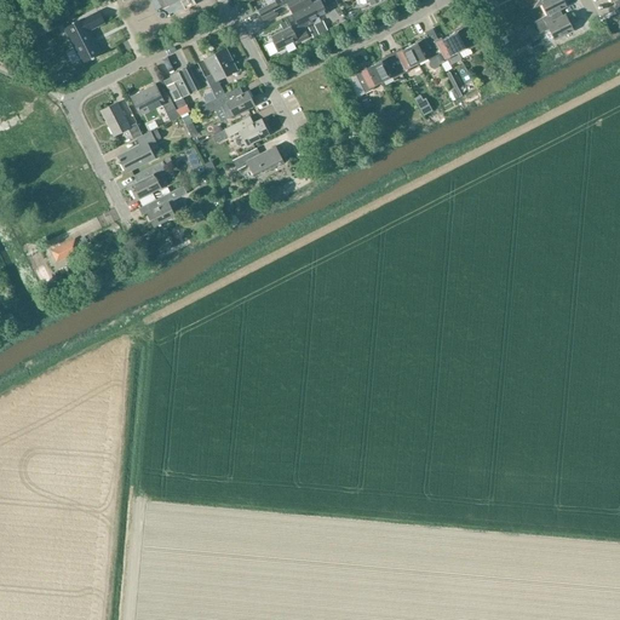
[(260,18),(274,12),(283,6),(282,3),(287,0),(273,0),(275,3),(257,11),(260,18)]
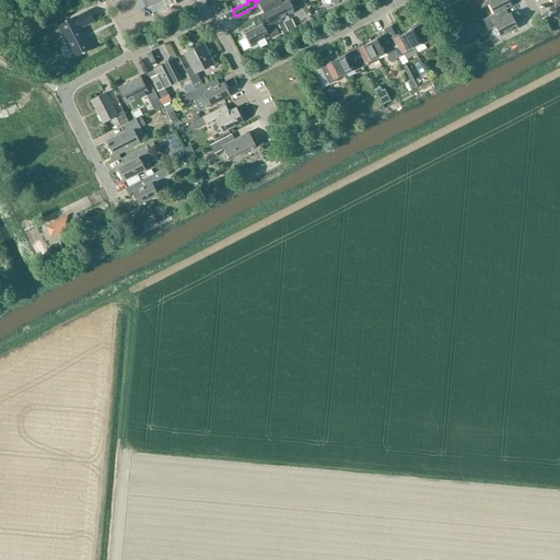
[(259,0),(255,2),(256,6),(259,4),(264,13),(265,13),(270,10),(288,1),(287,0),(259,0)]
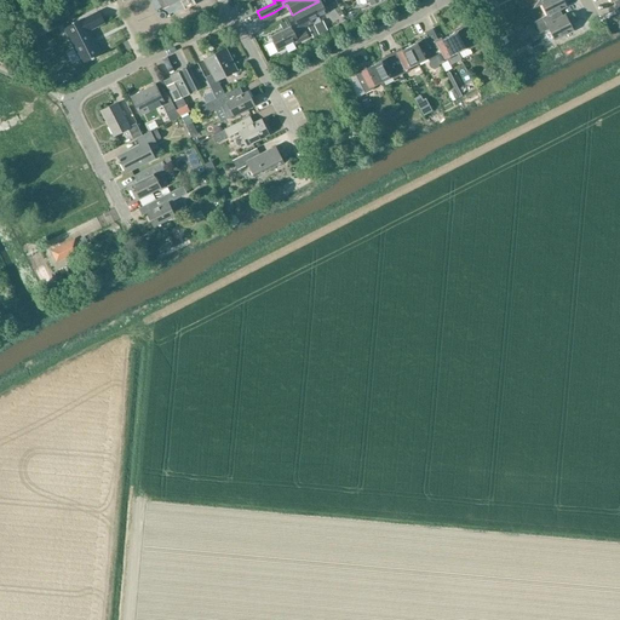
[(299,11),(293,15),(297,21),(303,18),(304,21),(294,26),(298,32),(308,28),(310,26),(311,26),(313,24),(311,22),(326,13),(323,7),(336,1),(334,0),(317,0),(319,1),(299,11)]
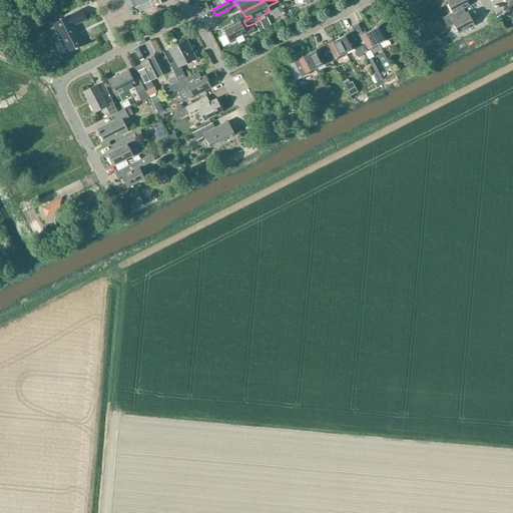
[(447,4),(452,13),(452,14),(462,8),(463,9),(468,6),(465,0),(435,0),(440,8),(447,4)]
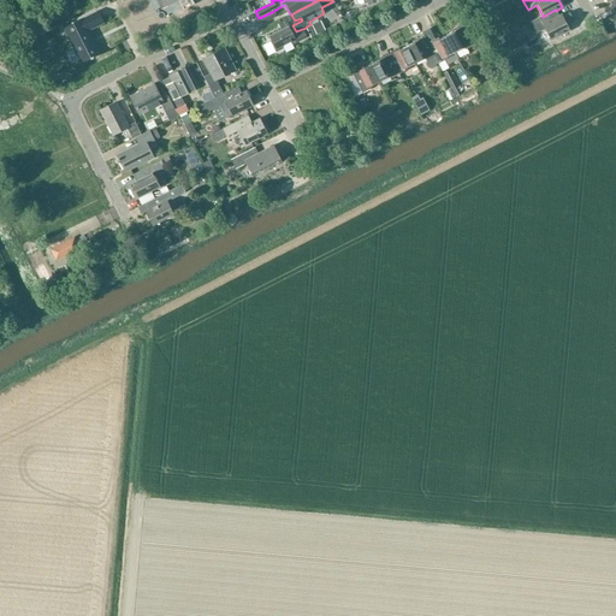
[(591,10),(593,17),(606,12),(603,5),(591,10)]
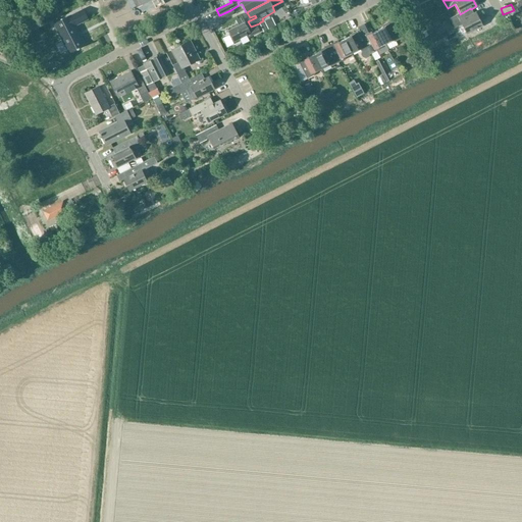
[(460,14),(460,13),(449,19),(454,29),(461,25),(466,35),(482,27),(476,13),(473,14),(471,9),(470,8),(460,14)]
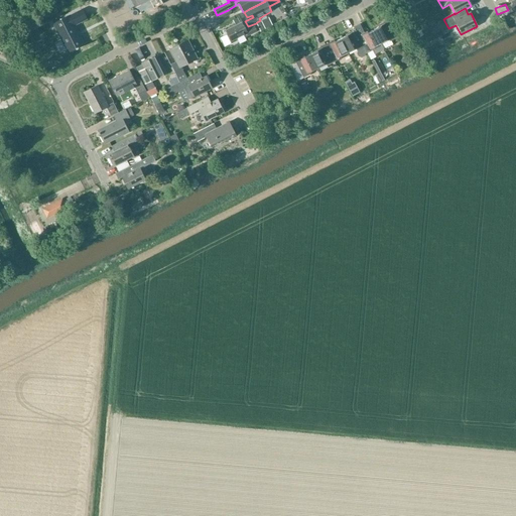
[(75,25),(87,19),(83,10),(70,16),(53,24),(68,52),(84,44),(75,25)]
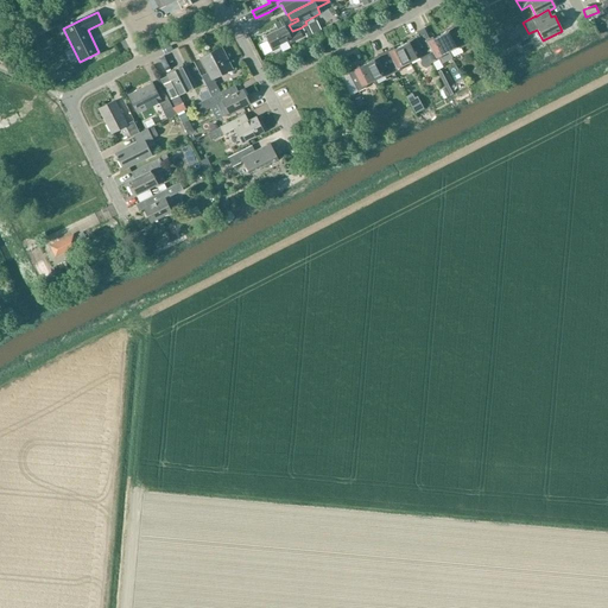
[(268,12),(255,18),(259,24),(271,18),(268,12)]
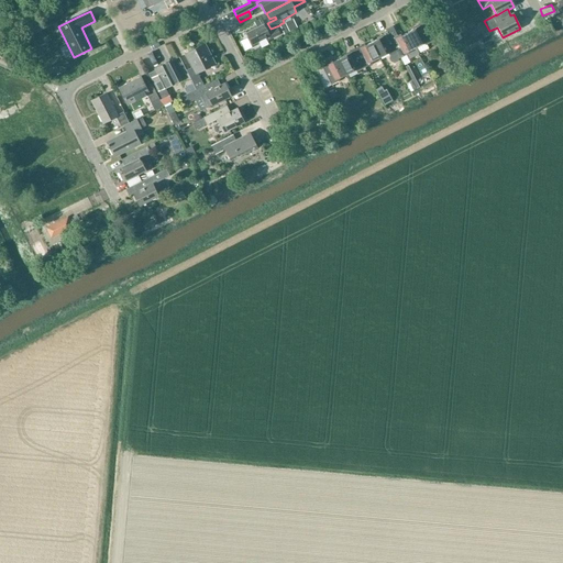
[(285,23),(288,31),(296,26),(293,19),(285,23)]
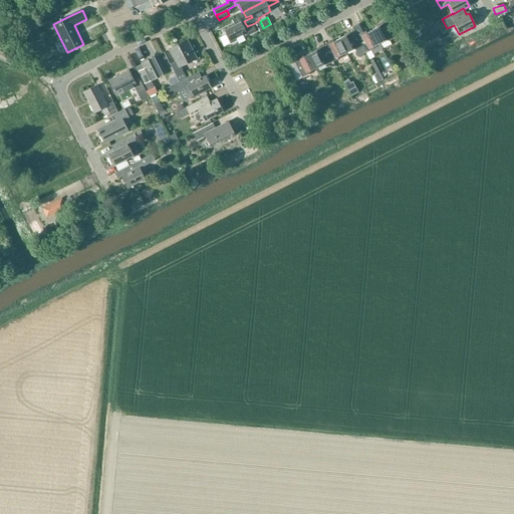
[(380,26),(372,30),(378,43),(381,49),(391,44),(389,41),(395,38),(386,21),(379,24),(380,26)]
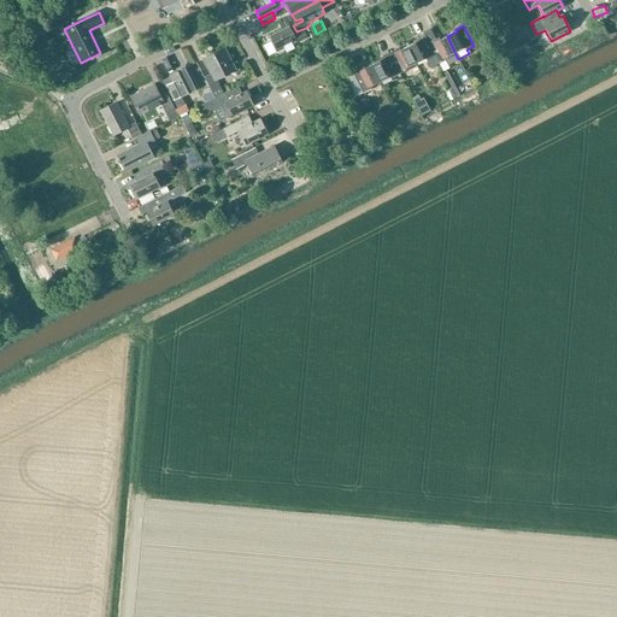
[(292,46),(306,39),(304,33),(294,37),(289,27),(287,28),(282,30),(269,37),(276,51),(291,43),(292,46)]
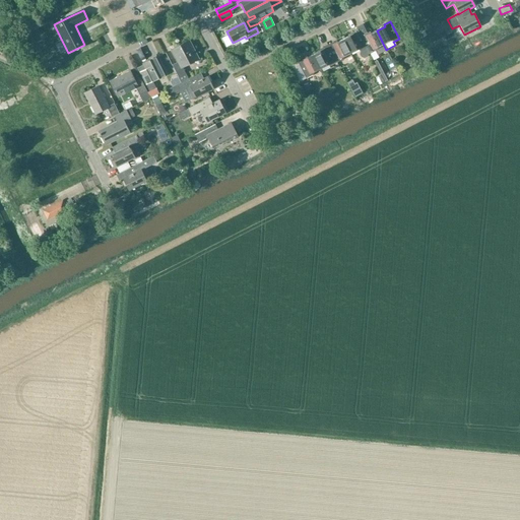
[(361,37),(358,29),(350,33),(351,35),(343,40),(350,53),(359,49),(360,51),(360,54),(361,57),(365,58),(368,57),(368,55),(369,54),(369,55),(370,54),(361,37)]
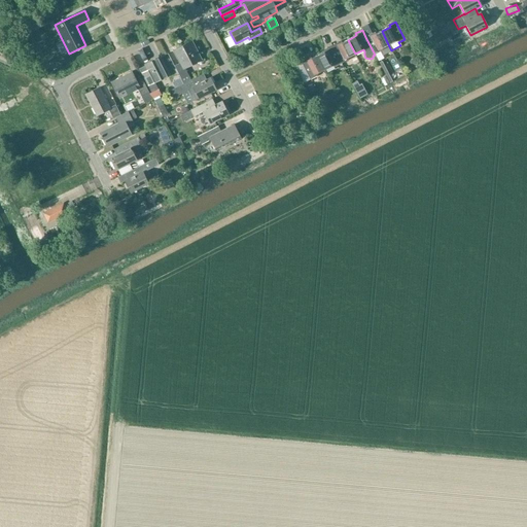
[(365,37),(375,55),(381,51),(380,49),(388,44),(382,31),(373,36),(372,34),(365,37)]
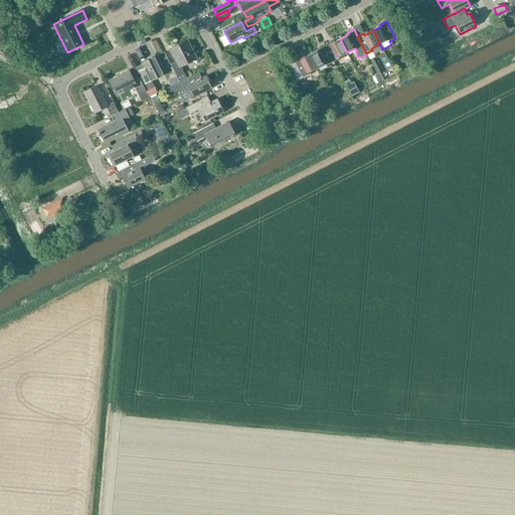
[(324,45),(333,62),(339,59),(338,57),(347,52),(340,39),(331,43),(330,42),(324,45)]
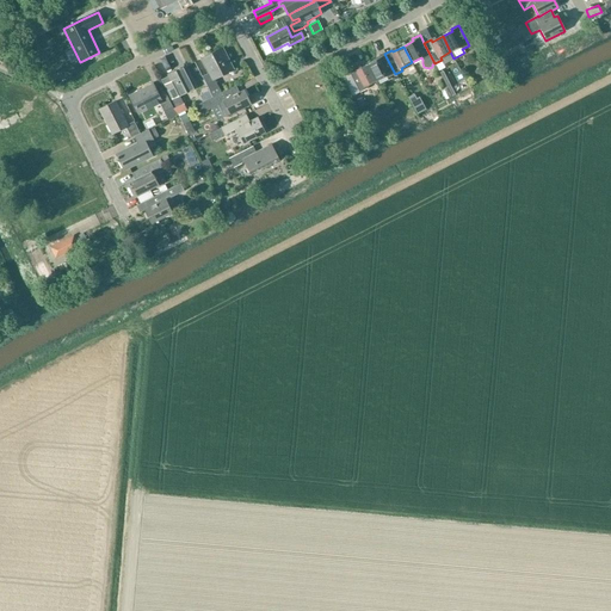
[(214,80),(233,71),(222,49),(201,60),(208,74),(202,78),(213,97),(220,93),(214,80)]
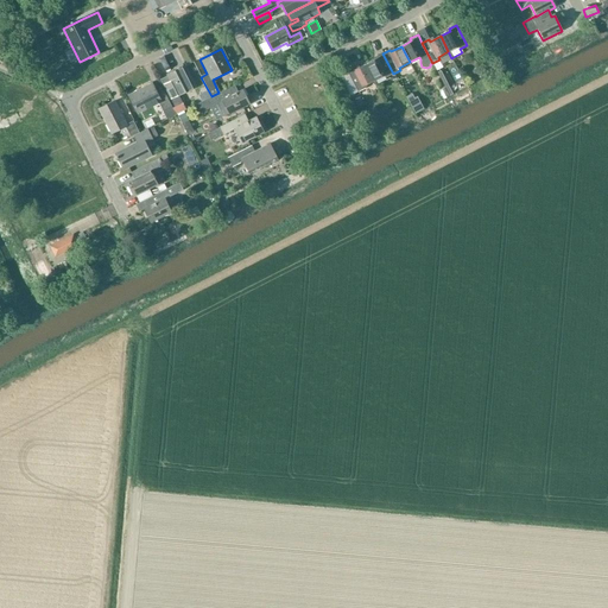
[(366,64),(374,81),(385,75),(386,77),(393,74),(382,54),(375,57),(377,58),(366,64)]
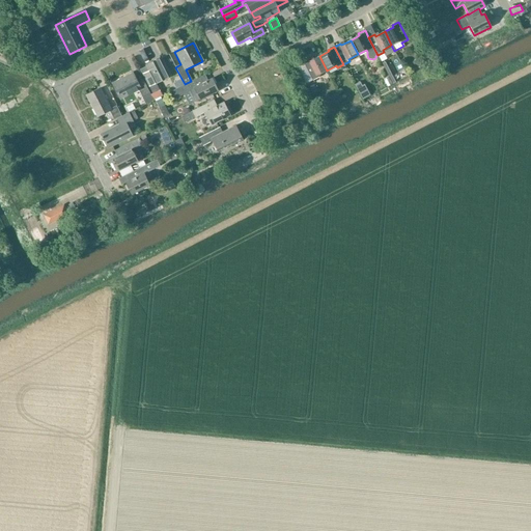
[(327,71),(319,56),(310,60),(309,59),(303,62),(312,80),(318,77),(317,75),(327,71)]
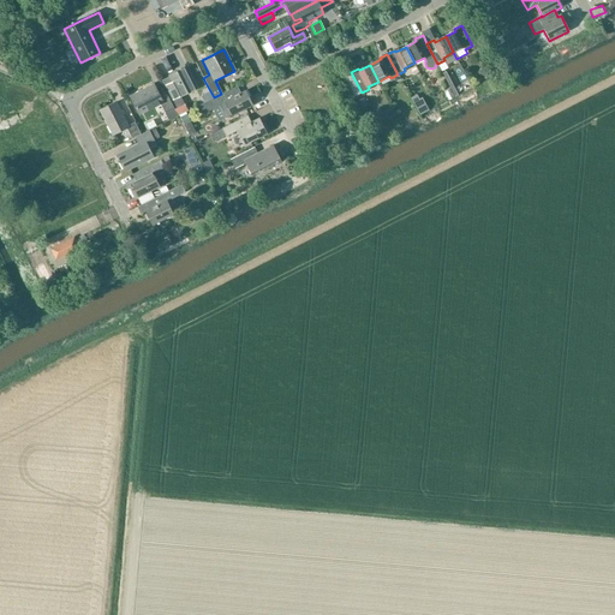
[(157,79),(162,76),(157,66),(151,69),(157,79)]
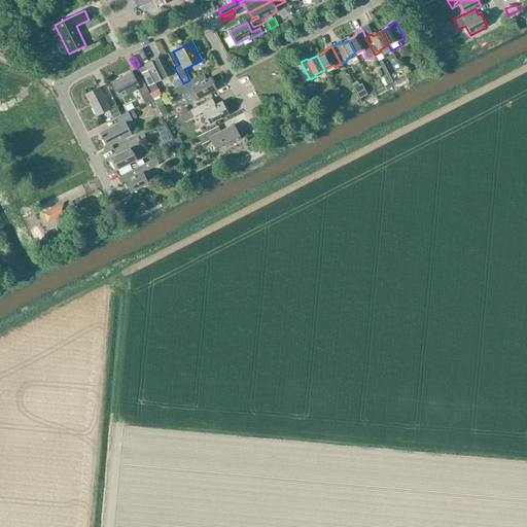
[(147,71),(142,74),(151,93),(157,90),(154,83),(168,76),(160,59),(145,66),(147,71)]
